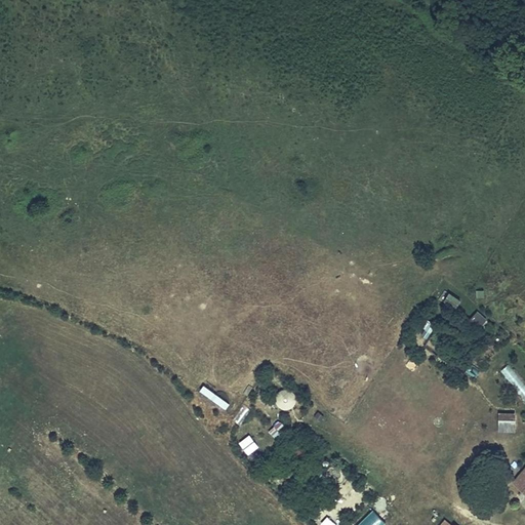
[(447,291),(442,301),(456,309),(461,298),(447,291)]
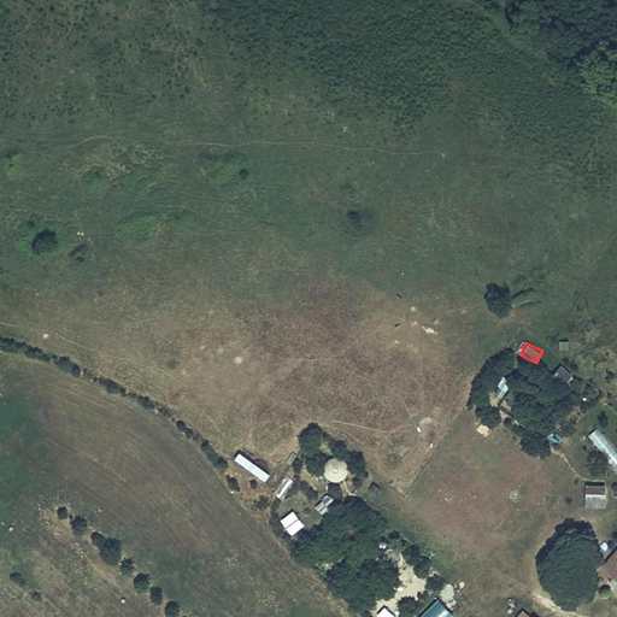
[(553,375),(565,383),(573,372),(560,364),(553,375)]
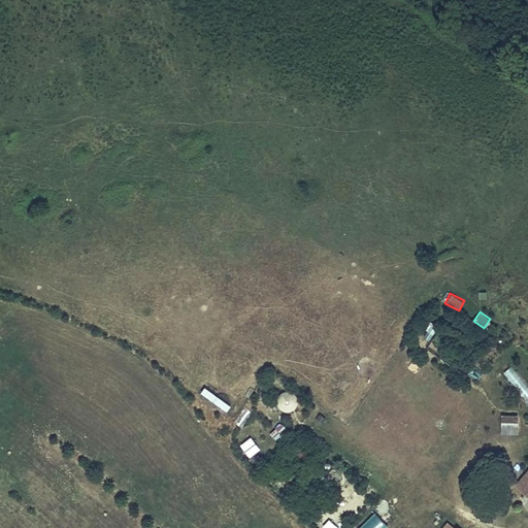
[(527,386),(510,366),(502,372),(527,402),(527,386)]
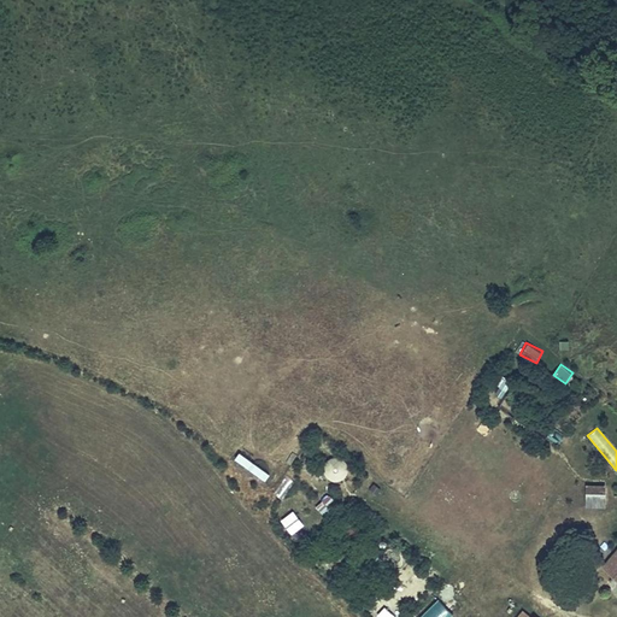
[(266,480),(271,472),(240,452),(235,459),(266,480)]
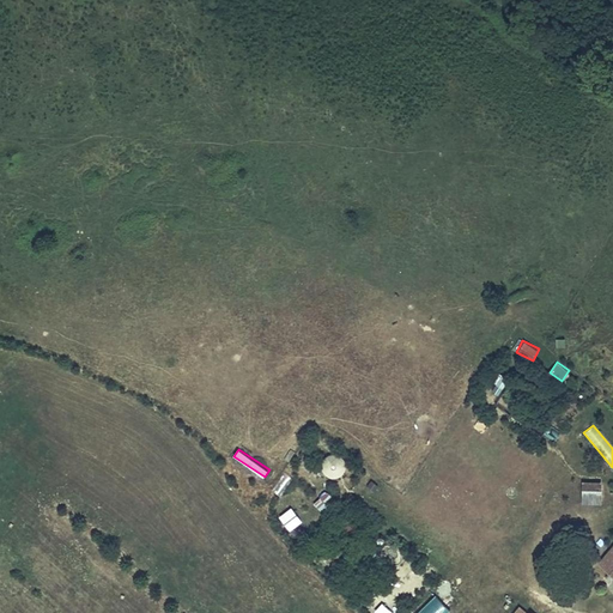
[(328,478),(347,473),(343,453),(322,457),(328,478)]
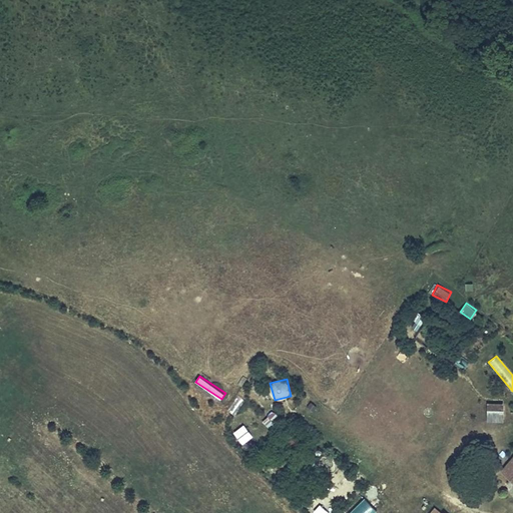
[(488,402),(487,421),(504,421),(504,402),(488,402)]
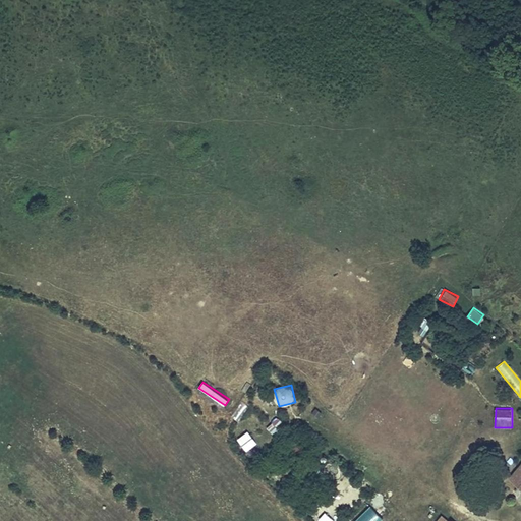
[(266,428),(277,440),(288,428),(277,417),(266,428)]
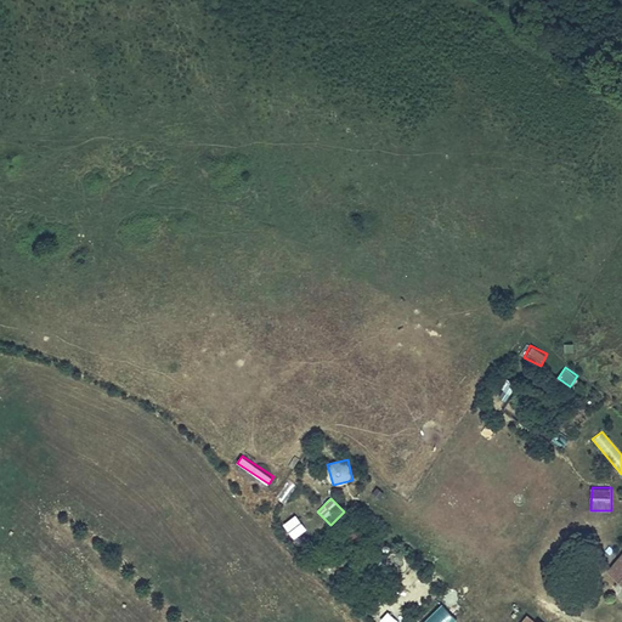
[(294,538),(306,529),(297,514),(283,524),(294,538)]
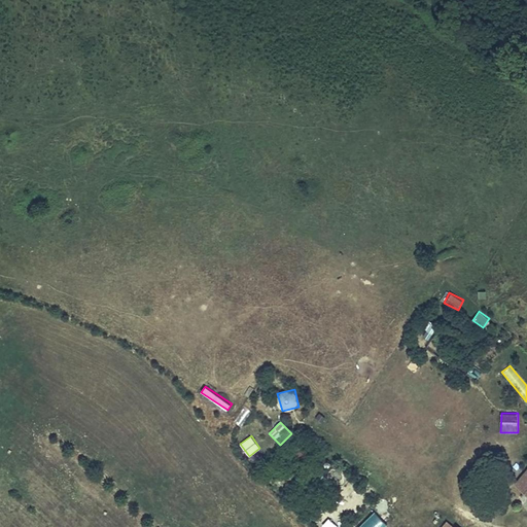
[(526,481),(515,492),(526,503),(526,481)]
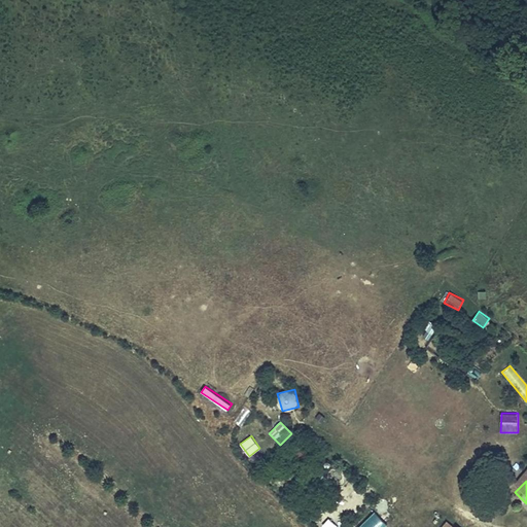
[(334,526),(324,518),(318,524),(320,526),(334,526)]
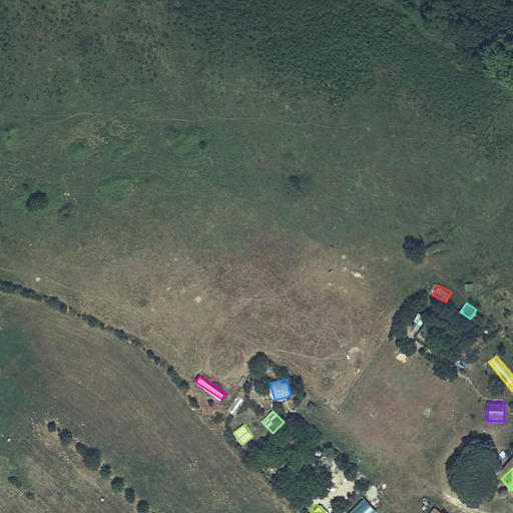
All buildings are outlined.
